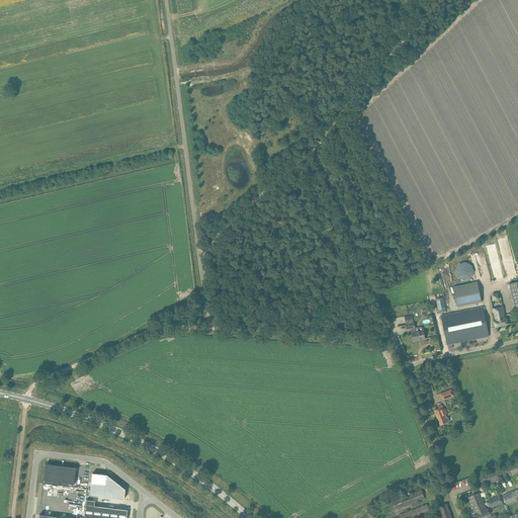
[(470,278),(475,272),(472,265),(465,262),(459,264),(455,270),(457,277),(464,281),(470,278)]
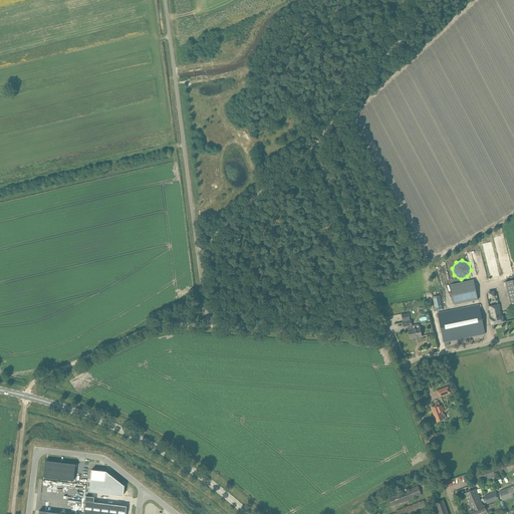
[(474,280),(451,285),(455,305),(478,299),(474,280)]
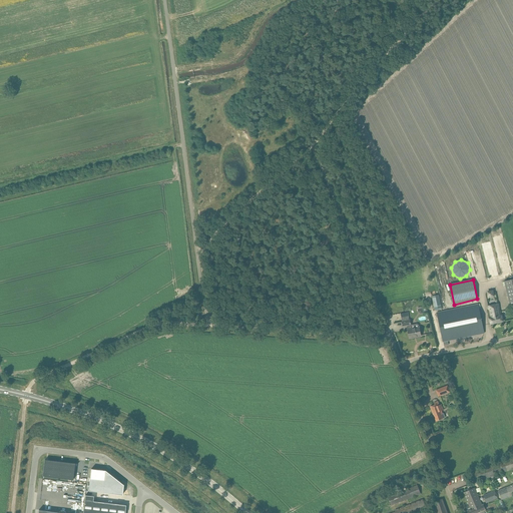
[(432,297),(435,310),(442,309),(439,295),(432,297)]
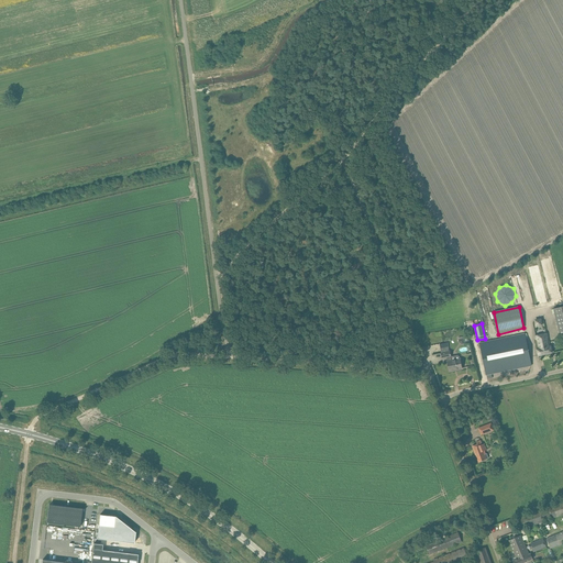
[(537,349),(539,355),(552,353),(551,346),(550,346),(547,333),(536,335),(539,349),(537,349)]
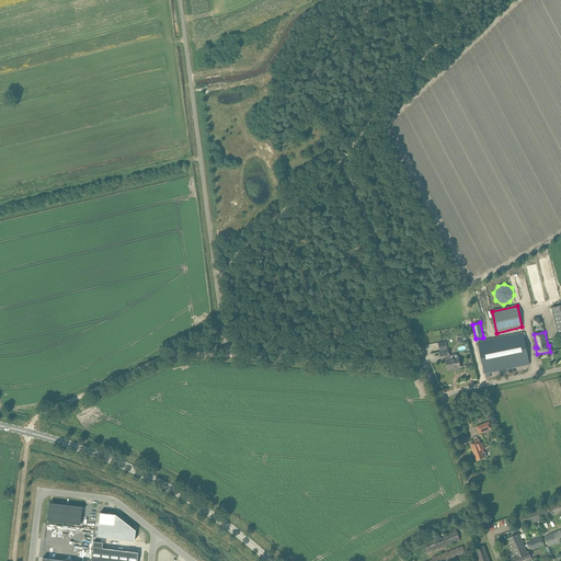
[(529,364),(523,333),(478,342),(484,374),(529,364)]
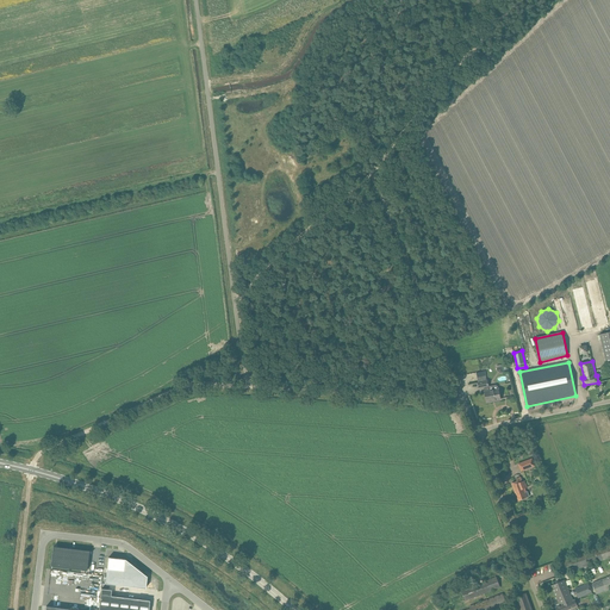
[(500,399),(499,393),(498,387),(496,385),(489,386),(487,380),(486,371),(477,373),(478,383),(479,388),(484,387),(485,392),(487,403),(492,402),(492,400),(500,399)]
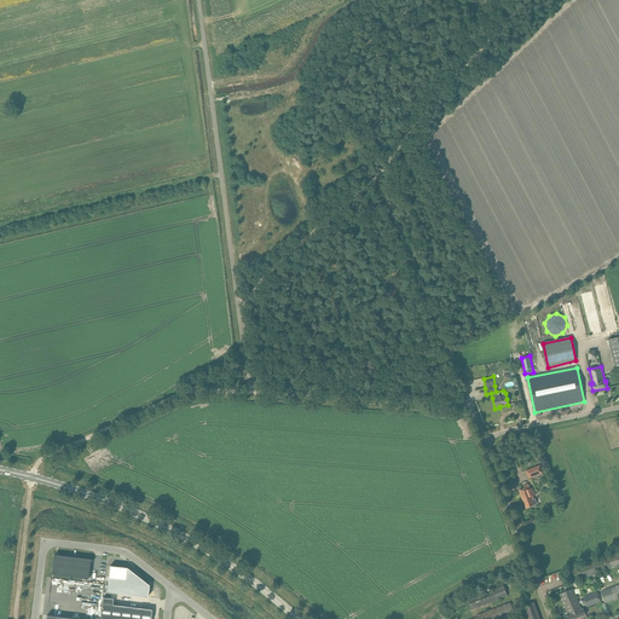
[(526,470),(528,479),(543,473),(541,464),(526,470)]
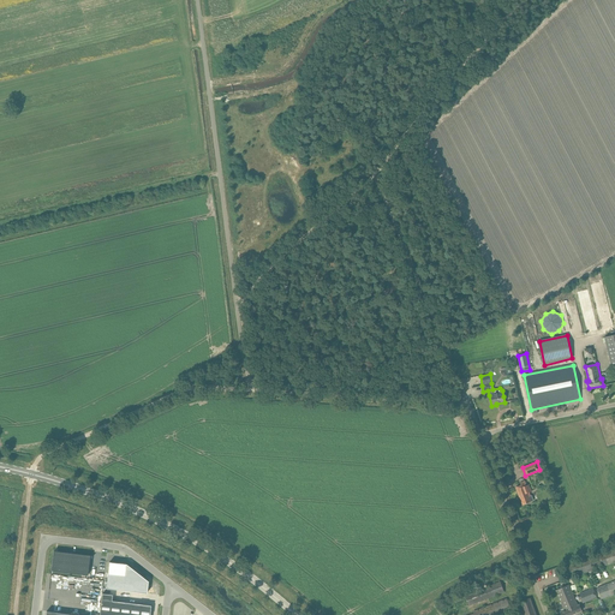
[(521,485),(515,488),(523,505),(533,501),(531,495),(530,496),(529,493),(532,491),(529,484),(526,485),(525,481),(520,483),(521,485)]
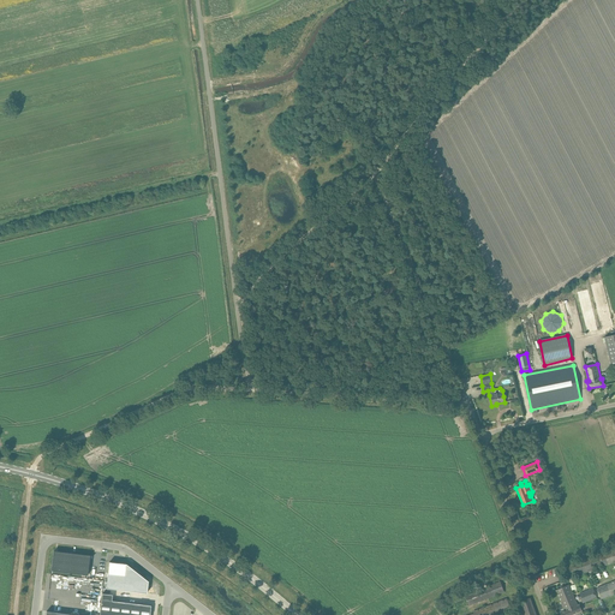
[(614,548),(562,568),(563,573),(566,580),(613,563),(614,562),(614,548)]
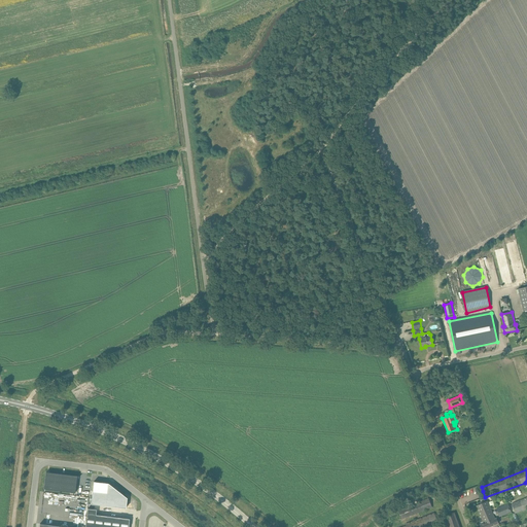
[(77,476),(46,472),(44,489),(75,493),(77,476)]
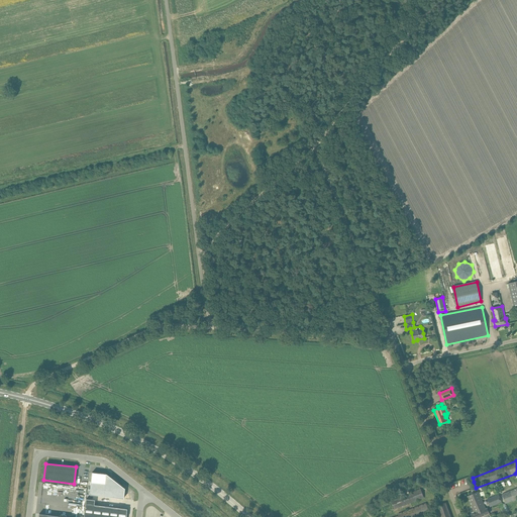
[(92,473),(89,495),(123,499),(124,489),(112,479),(106,478),(106,474),(104,474),(99,474),(92,473)]
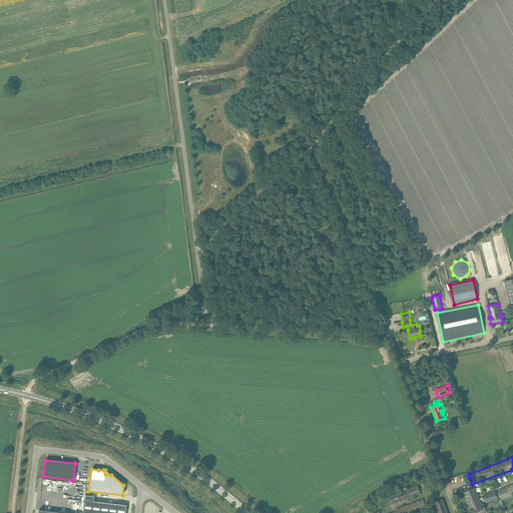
[(512,484),(498,490),(502,500),(512,495),(512,484)]
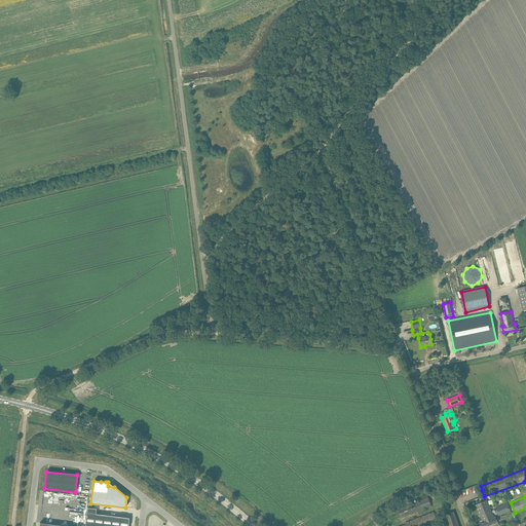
[(399,509),(402,518),(431,506),(427,497),(399,509)]
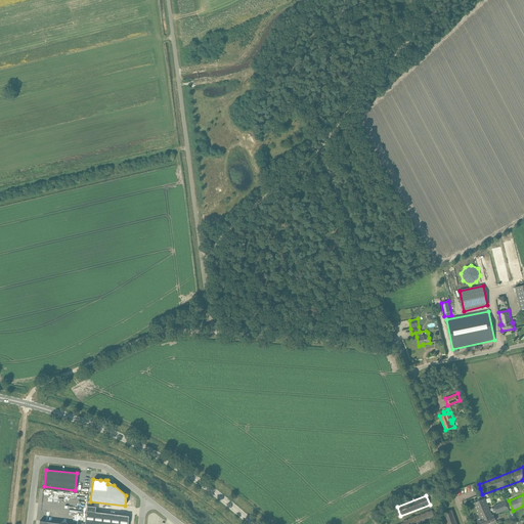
[(478,523),(487,523),(496,520),(494,515),(492,516),(490,512),(485,498),(474,503),(481,520),(477,521),(478,523)]
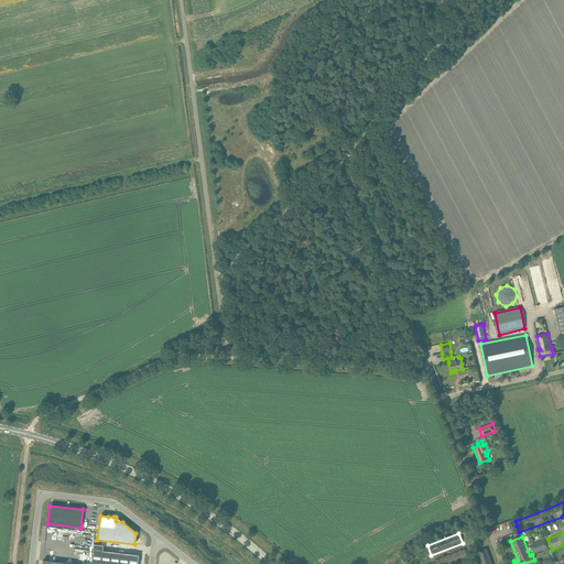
[(544,540),(538,542),(532,544),(534,553),(548,549),(544,540)]
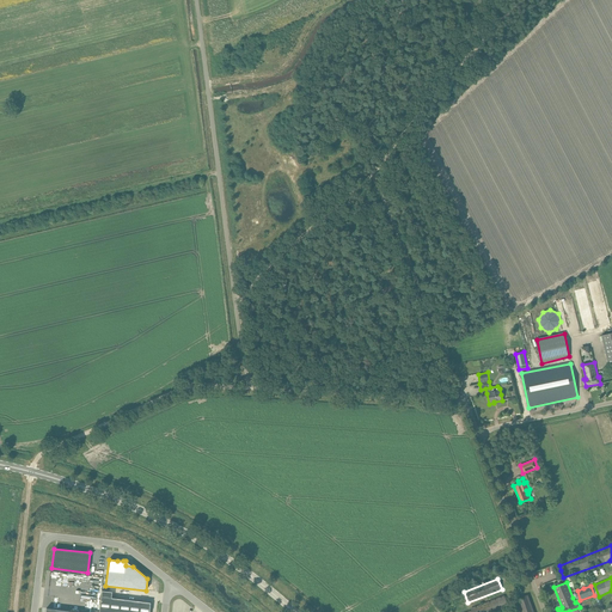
[(98,611),(109,611),(111,598),(111,592),(102,591),(98,611)]
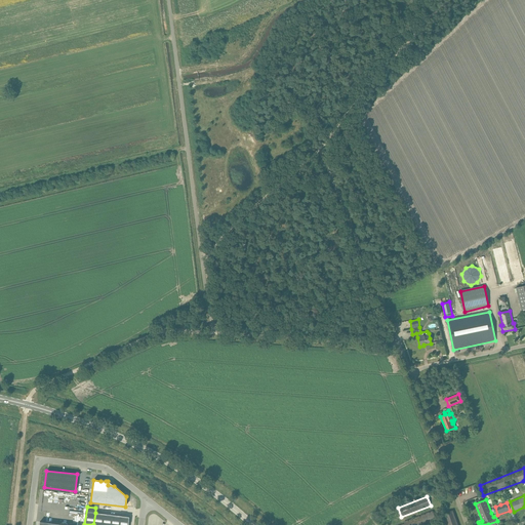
[(457,524),(452,511),(443,514),(446,524),(457,524)]
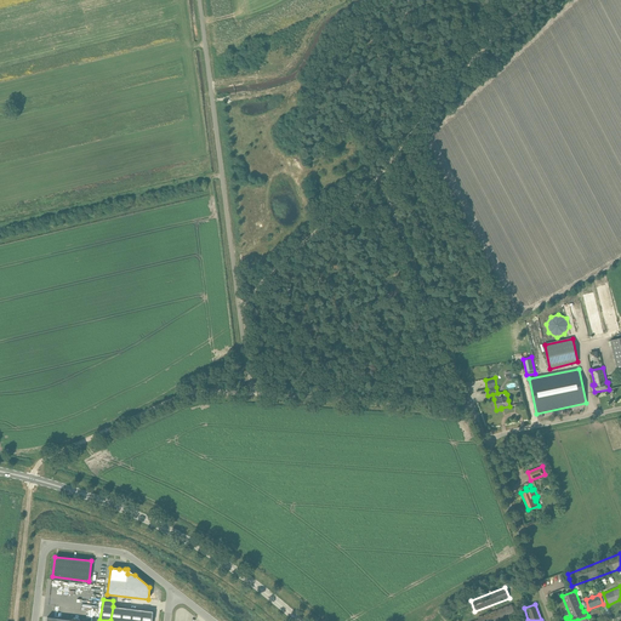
[(474,620),(506,620),(517,617),(512,605),(479,617),(479,620),(474,620)]
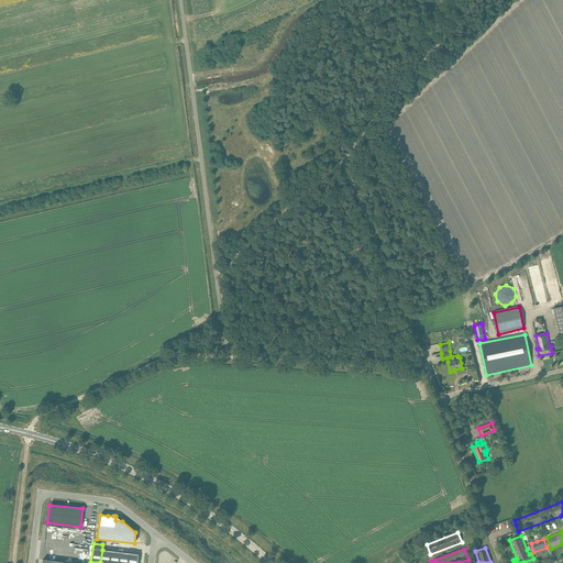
[(100,562),(109,562),(111,551),(102,550),(100,562)]
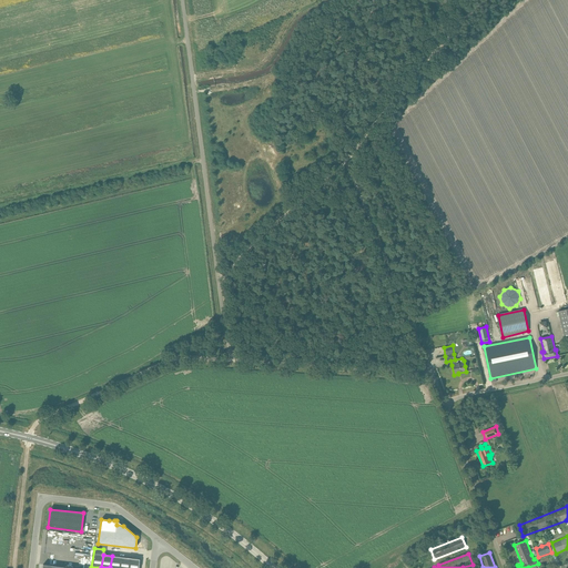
[(110,567),(119,567),(121,557),(112,556),(110,567)]
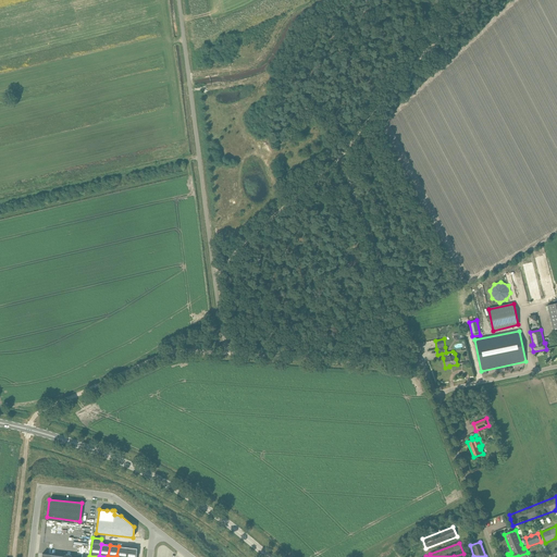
[(116,556),(126,556),(127,547),(119,546),(116,556)]
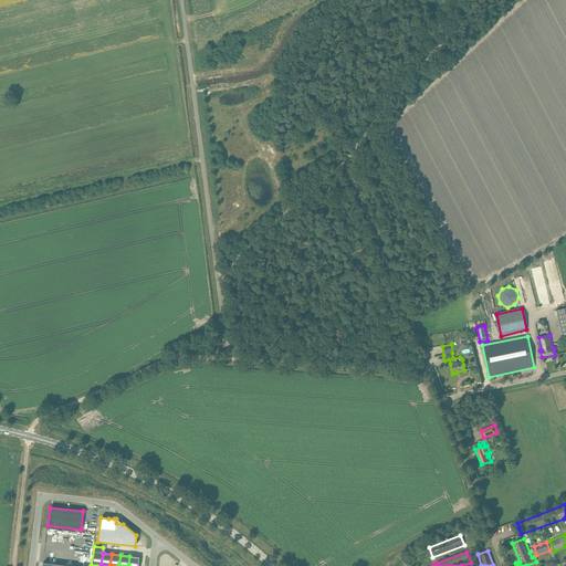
[(128,565),(137,565),(138,557),(129,556),(128,565)]
